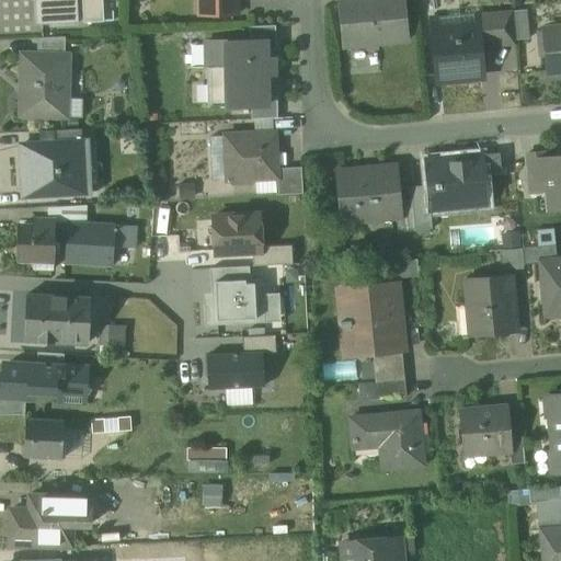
[(33,0),(35,25),(78,23),(77,0),(33,0)]
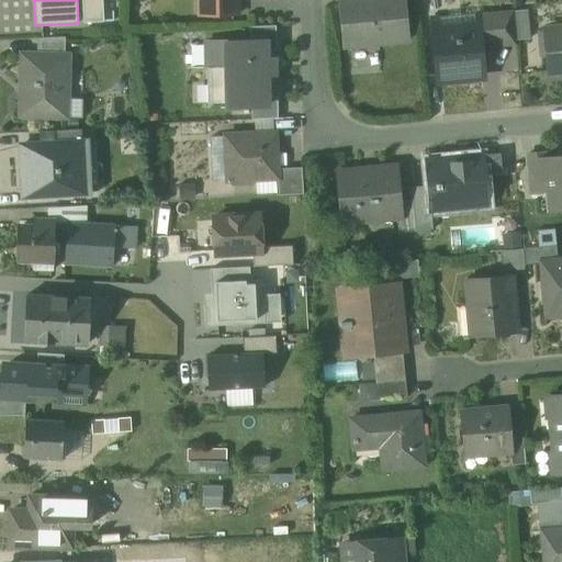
[(198,0),(199,15),(238,14),(237,0),(198,0)]
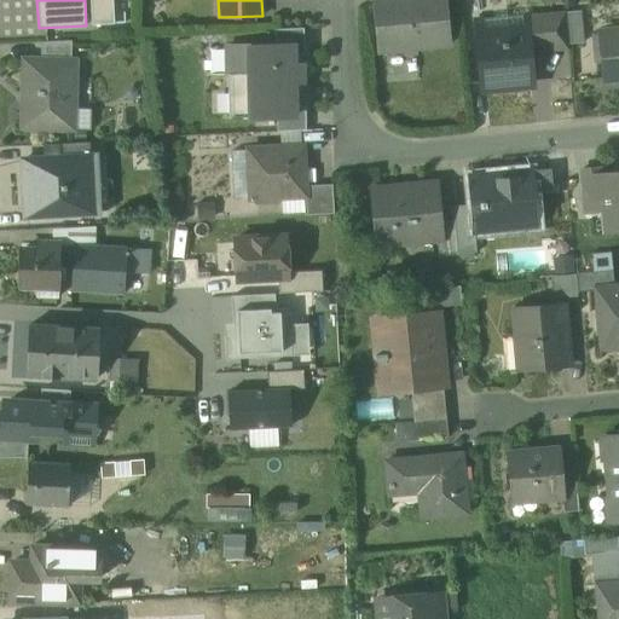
[(444,0),(372,0),(379,51),(449,44),(444,0)]
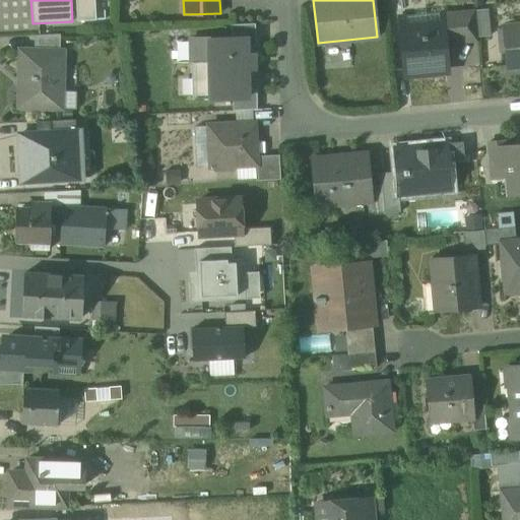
[(475,9),(451,11),(453,39),(477,36),(475,9)]
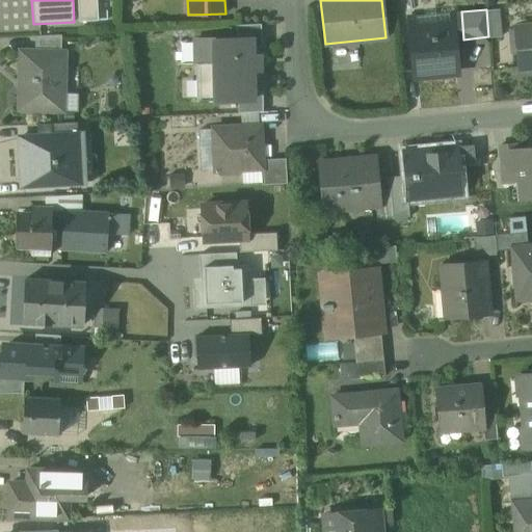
[(452,23),(410,27),(415,76),(451,73),(449,47),(454,46),(452,23)]
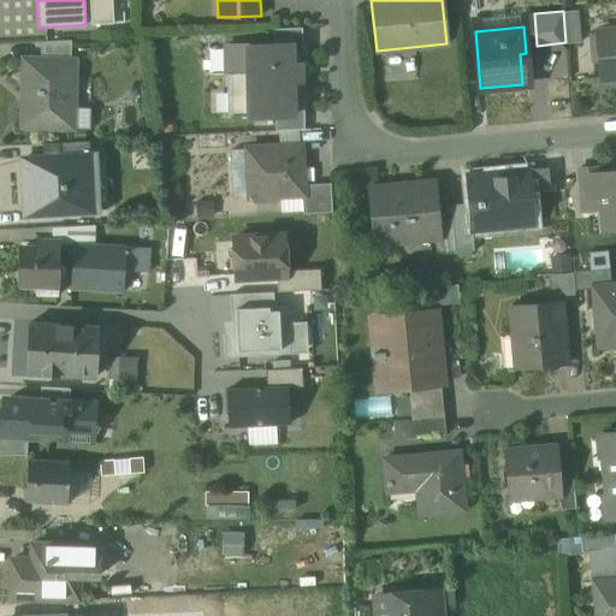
[(302,28),(273,29),(273,46),(291,46),(291,55),(303,54),(302,28)]
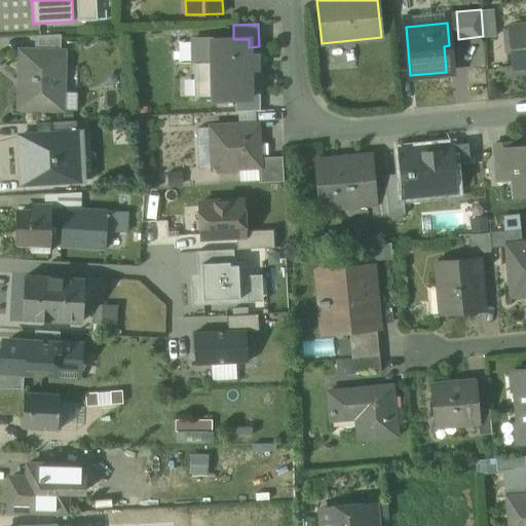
[(525,26),(509,28),(513,67),(525,65),(525,26)]
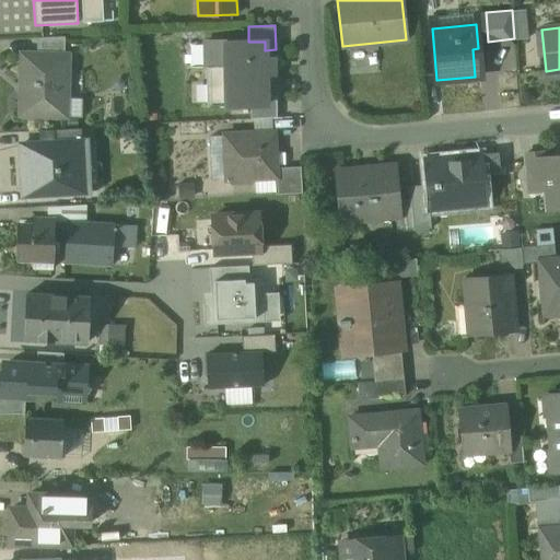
[(65,36),(37,38),(36,53),(65,54),(65,36)]
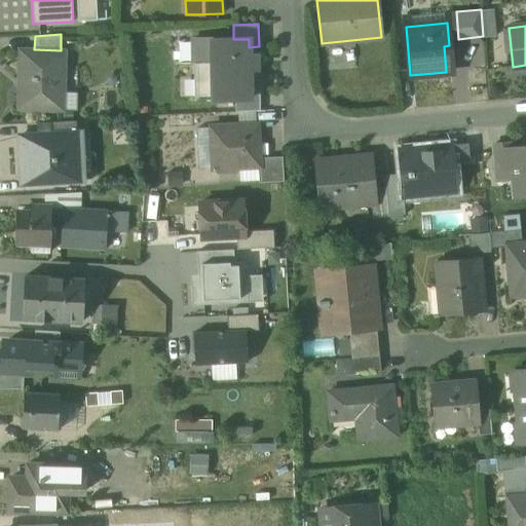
[(233,39),(193,40),(194,100),(235,99),(250,99),(250,90),(250,69),(256,69),(256,55),(249,55),(249,47),(249,39),(233,39)]
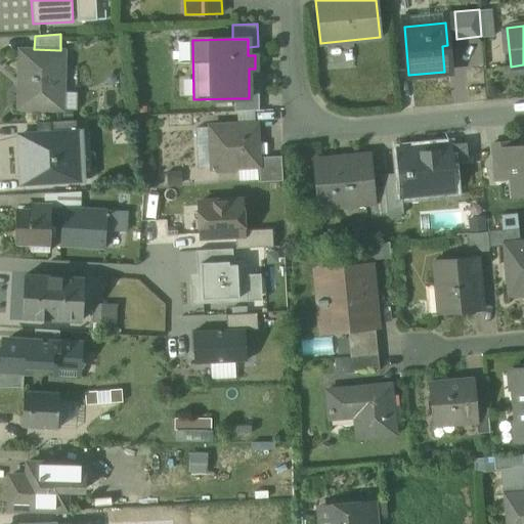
[(34,49),(23,49),(20,106),(61,107),(62,50),(34,49)]
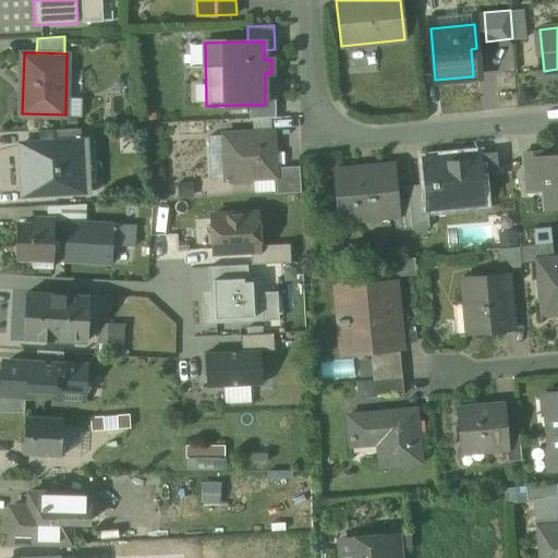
[(265,96),(265,105),(250,105),(250,119),(276,118),(276,96),(265,96)]
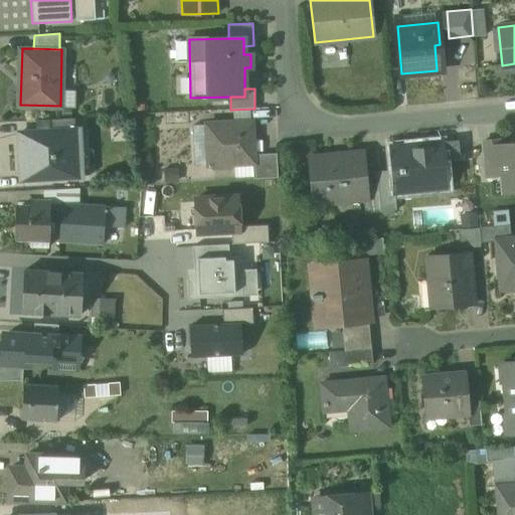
[(74,118),(49,120),(50,131),(74,129),(74,118)]
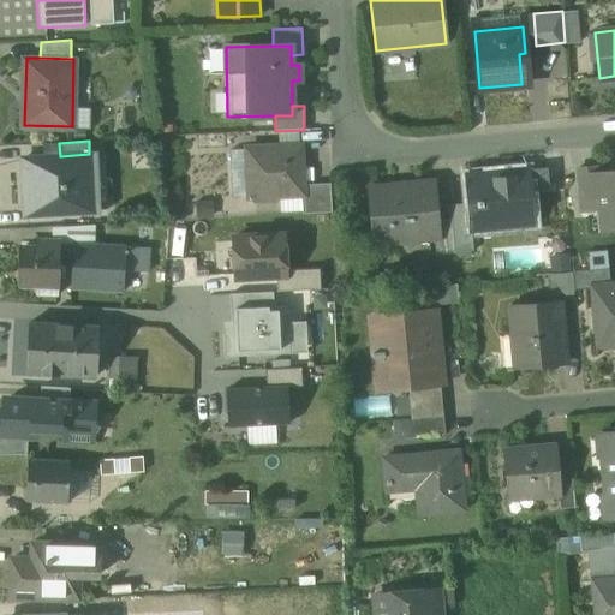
[(300,147),(248,149),(250,197),(256,202),(274,201),(279,196),(302,195),(303,195),(302,185),(300,147)]
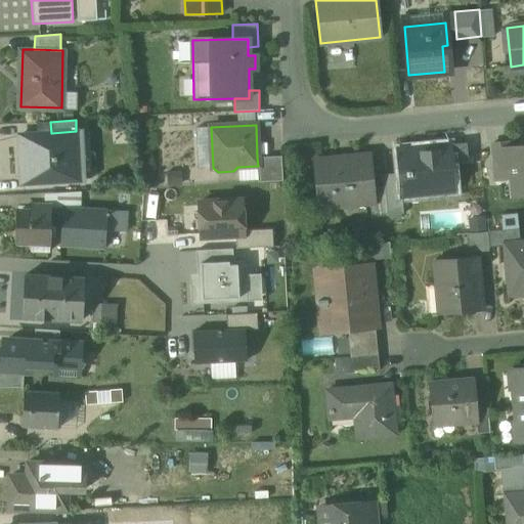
[(76,131),(51,133),(51,135),(39,135),(39,133),(19,134),(22,181),(79,179),(76,131)]
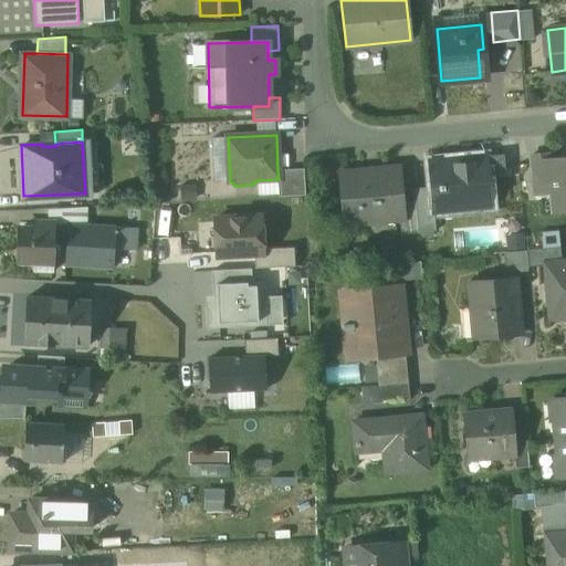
[(548,154),(533,155),(536,196),(553,194),(549,159),(548,154)]
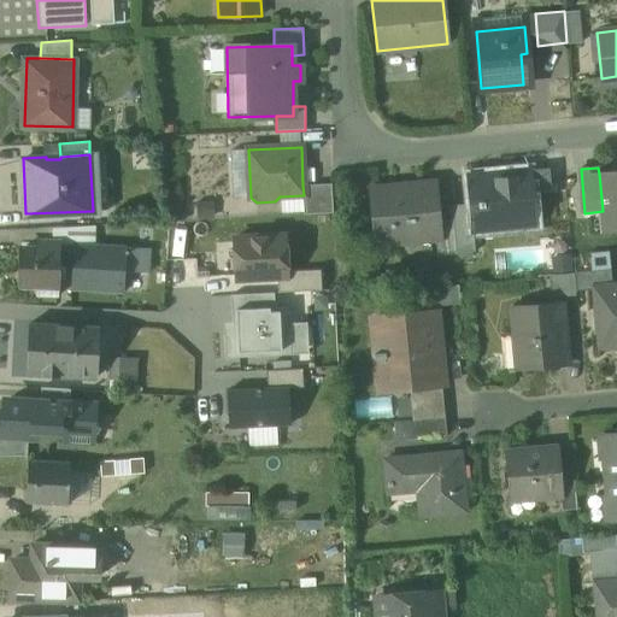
[(616,171),(599,174),(603,211),(611,210),(613,230),(616,229),(616,171)]
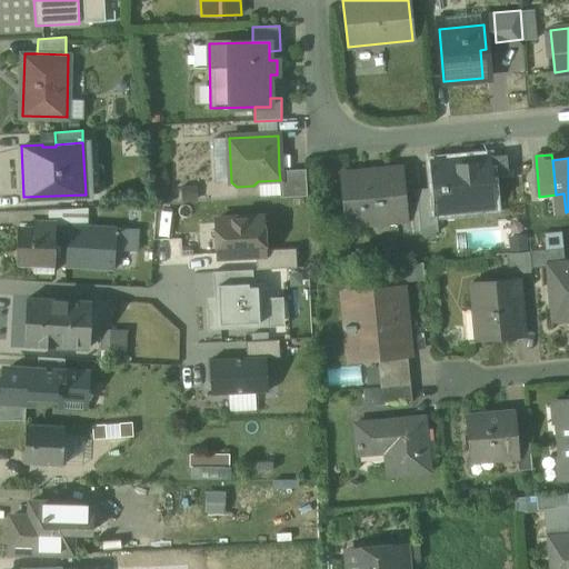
[(490,161),(440,166),(442,200),(466,198),(467,206),(488,205),(486,186),(492,185),(490,161)]
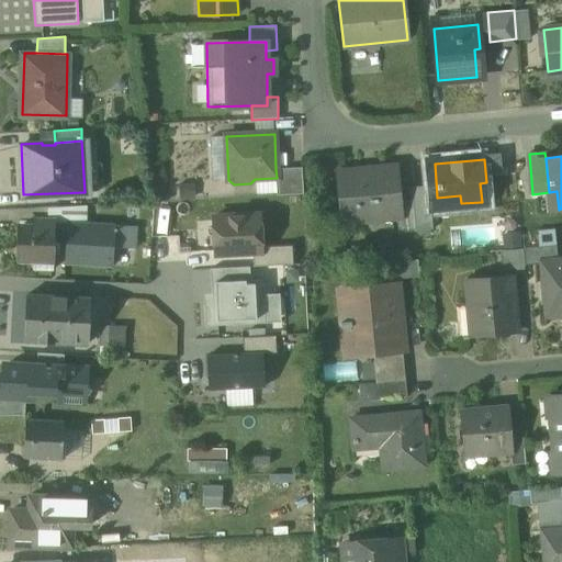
[(302,167),(276,169),(277,178),(276,178),(277,195),(303,193),(302,167)]
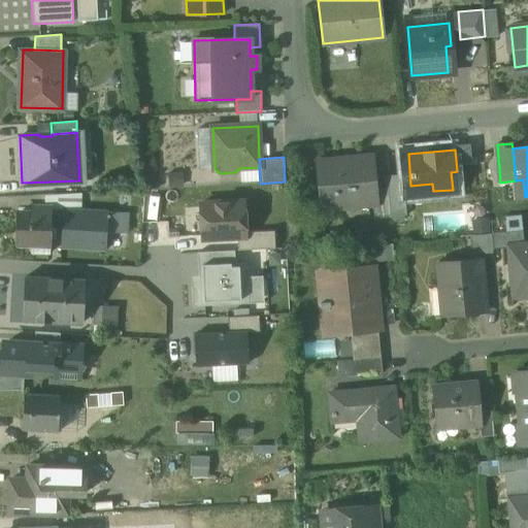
[(373,190),(370,158),(320,163),(324,209),(372,204),(374,204),(373,190)]
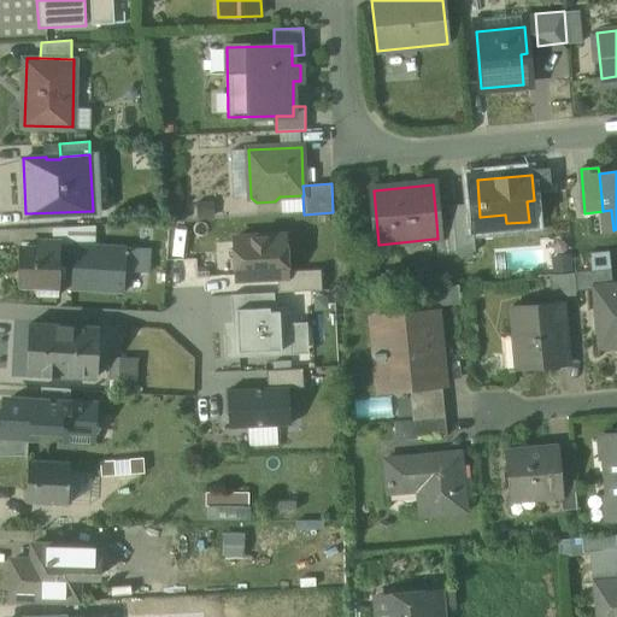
[(471,204),(451,206),(453,221),(456,254),(476,253),(471,204)]
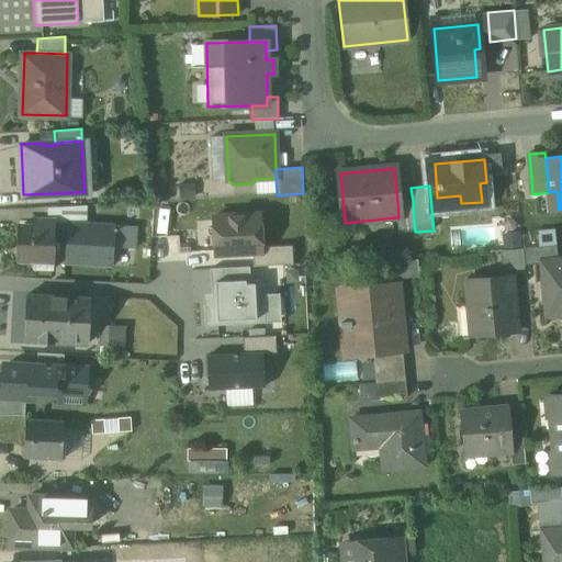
[(413,201),(397,202),(398,217),(396,217),(398,234),(415,232),(413,201)]
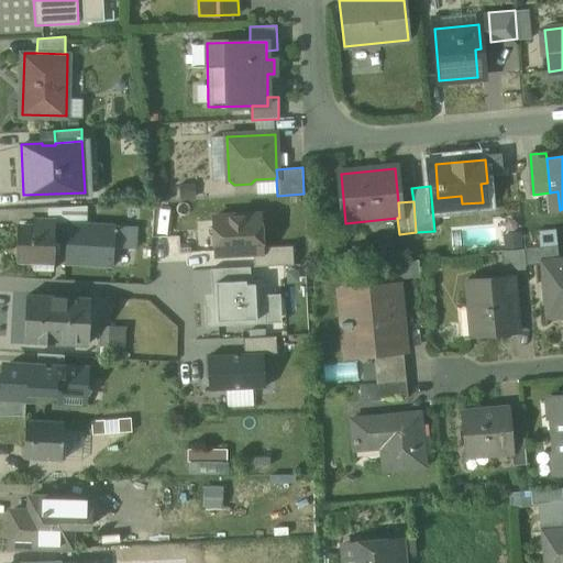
[(211,218),(213,260),(262,257),(260,216),(211,218)]
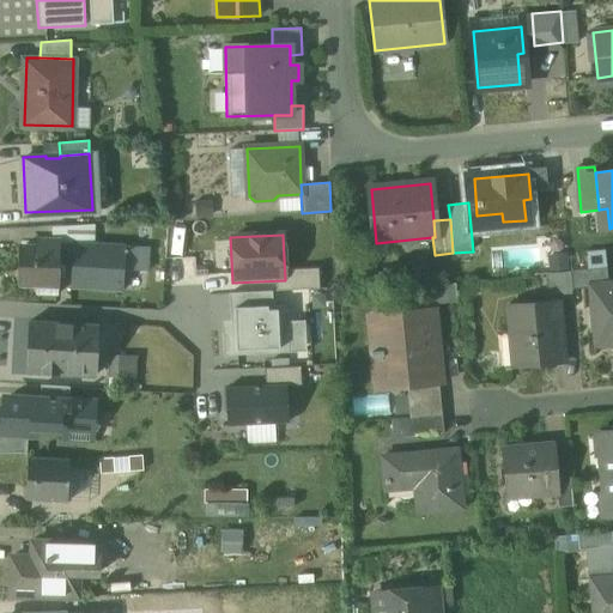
[(60,241),(43,241),(43,247),(22,246),(20,283),(59,284),(60,241)]
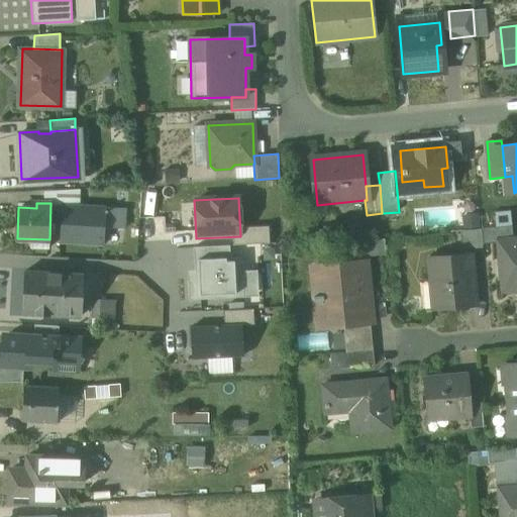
[(106,208),(64,205),(62,223),(105,226),(106,208)]
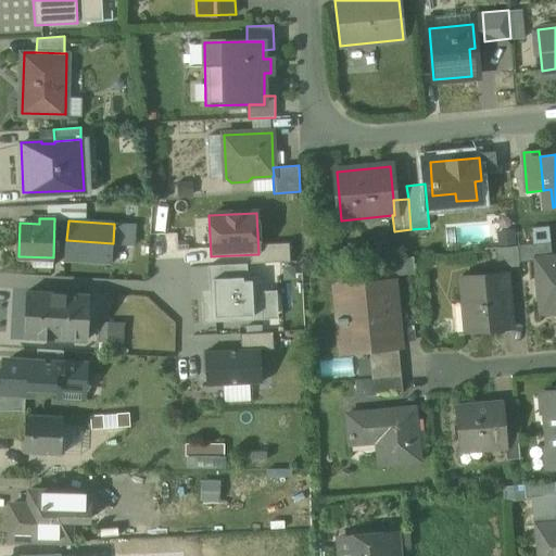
[(126,224),(114,224),(113,243),(125,243),(126,224)]
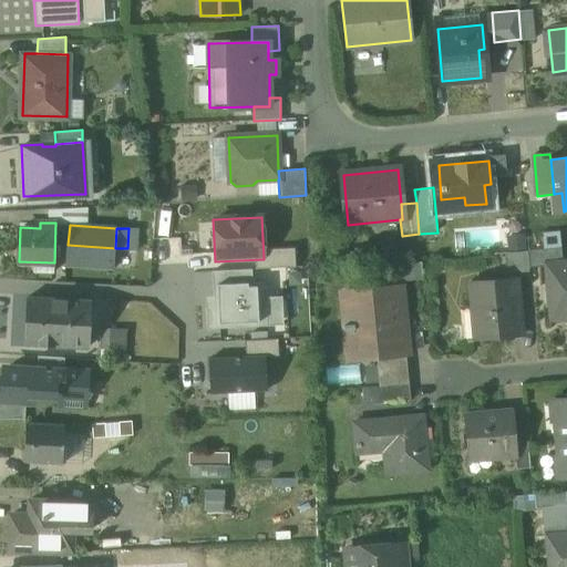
[(115,248),(68,245),(66,269),(114,271),(115,248)]
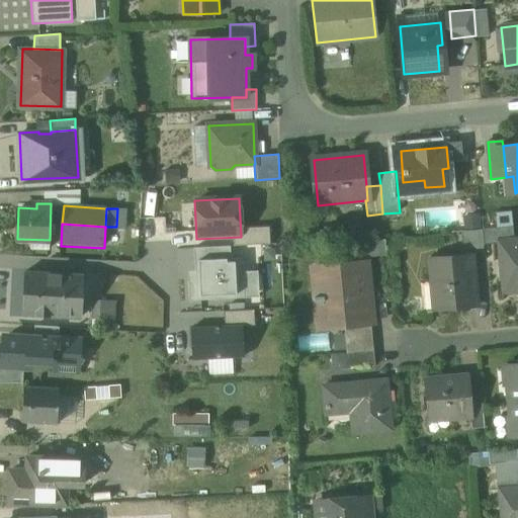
[(513,226),(482,229),(484,245),(499,243),(499,241),(514,240),(513,226)]
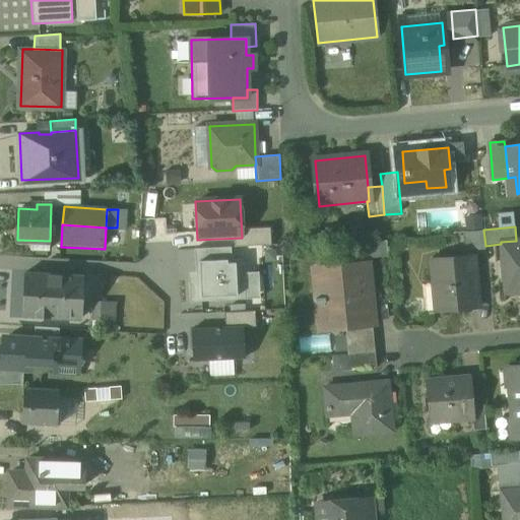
[(519,240),(516,241),(501,242),(501,244),(505,283),(519,281),(519,240)]
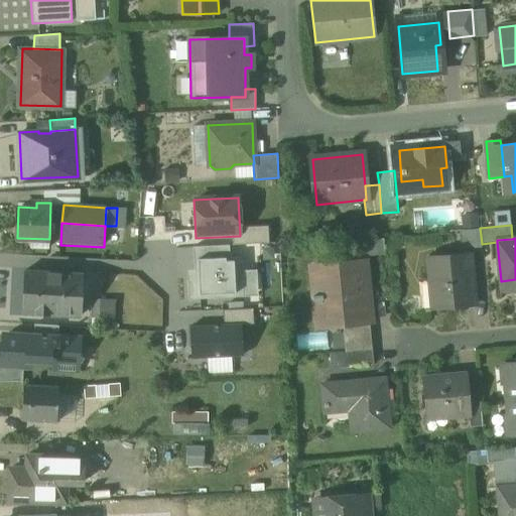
[(383,239),(364,241),(366,256),(384,254),(383,239)]
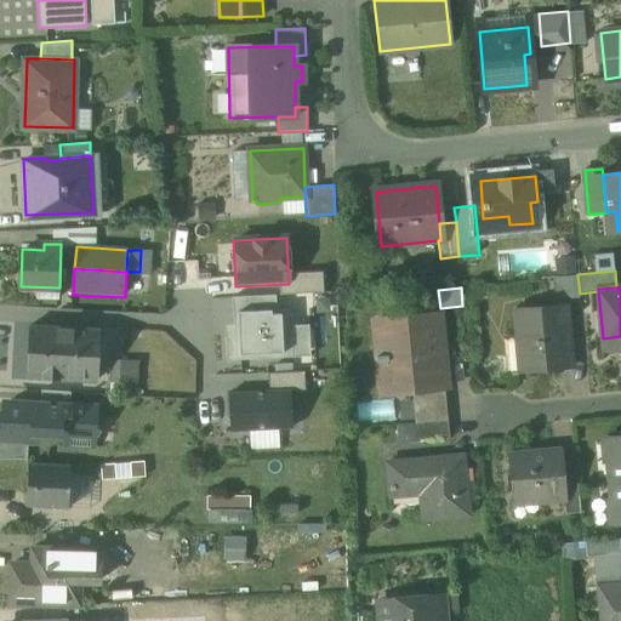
[(567,305),(516,309),(518,342),(524,342),(527,370),(520,371),(520,372),(573,368),(567,305)]
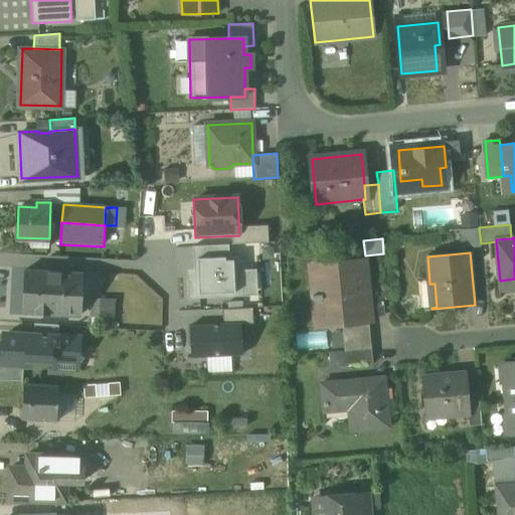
[(186,259),(188,299),(230,298),(229,256),(186,259)]
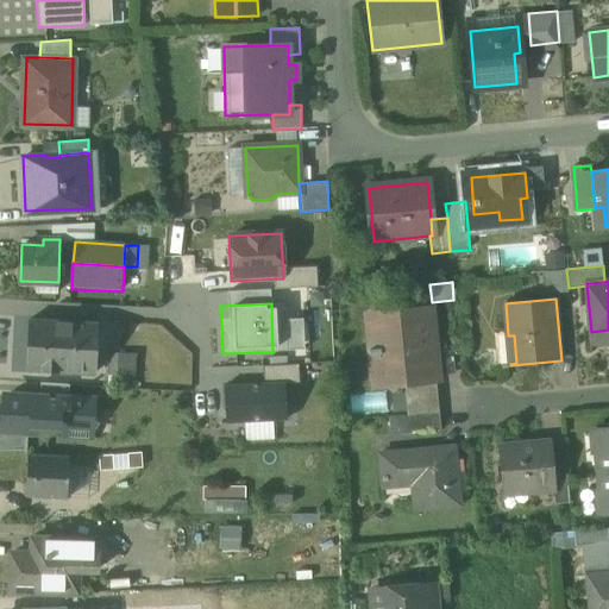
[(426,311),(370,316),(370,319),(376,319),(378,349),(369,349),(370,355),(371,355),(372,377),(396,375),(397,381),(403,381),(435,377),(438,377),(435,356),(427,357),(426,339),(429,339),(426,311)]
